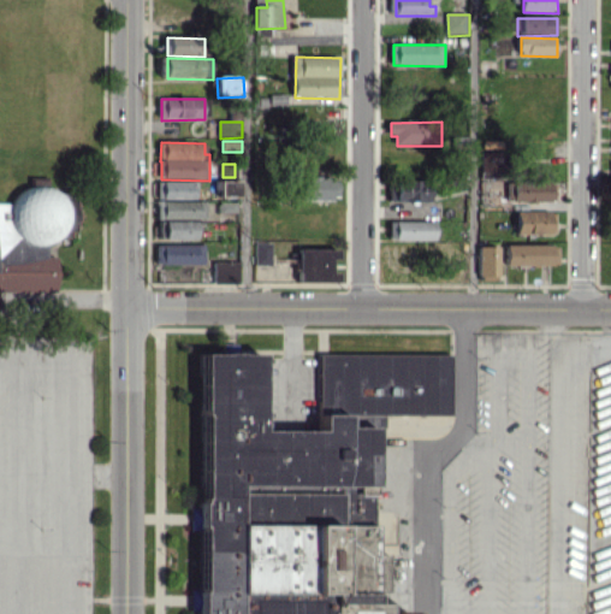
[(306,202),(336,202),(336,178),(306,178),(306,202)]
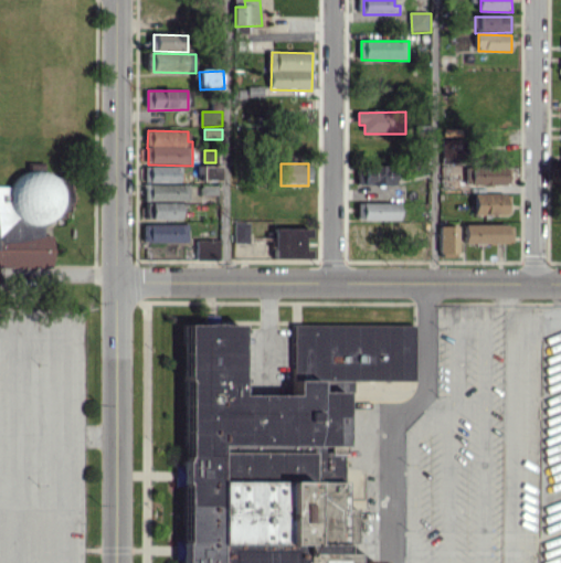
[(183,183),(183,167),(146,168),(146,184),(183,183)]
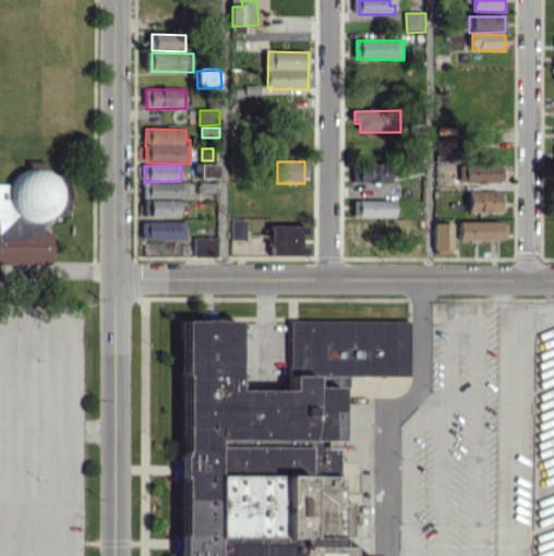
[(220,180),(220,165),(202,165),(202,180),(220,180)]
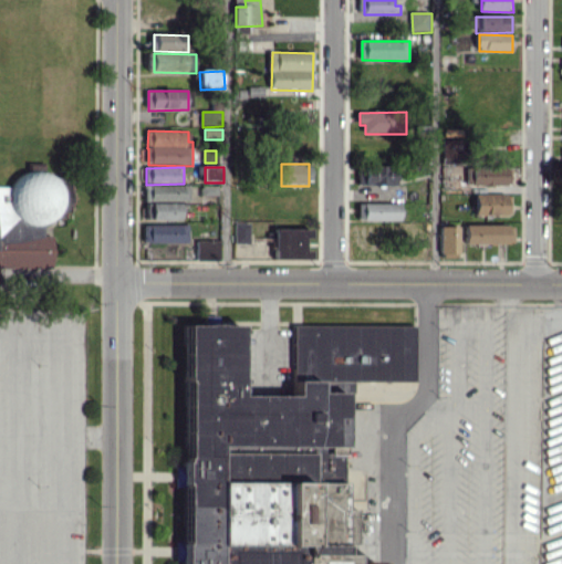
[(373,177),(361,176),(361,186),(396,187),(397,168),(373,167),(373,177)]
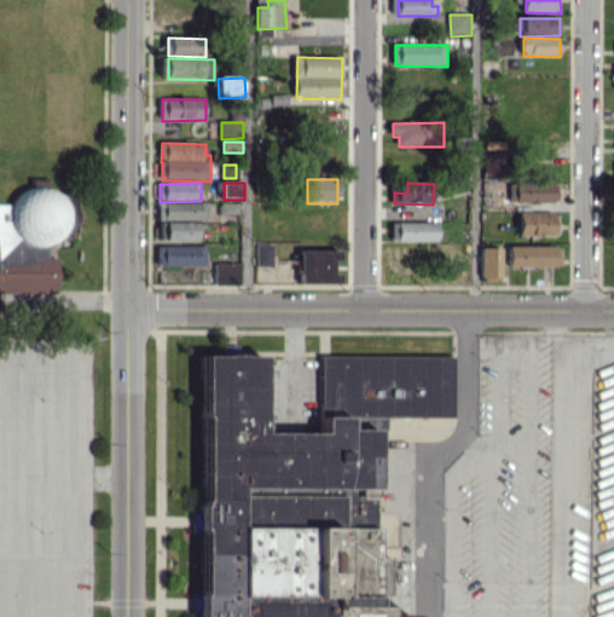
[(514,205),(560,205),(560,184),(515,184),(514,205)]
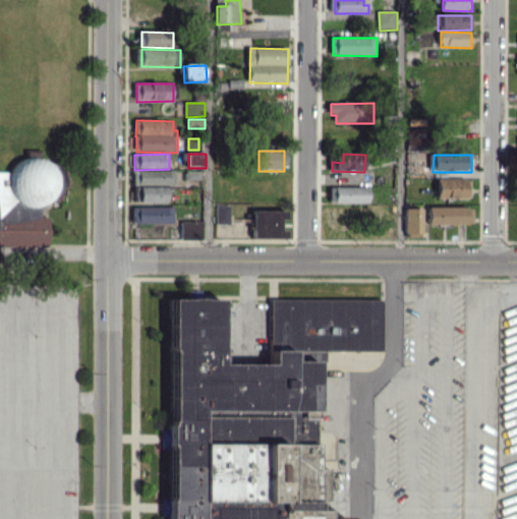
[(0,253),(2,253),(21,253),(34,247),(50,247),(50,219),(42,218),(42,207),(65,195),(65,163),(41,163),(37,156),(3,173),(0,173),(0,253)]
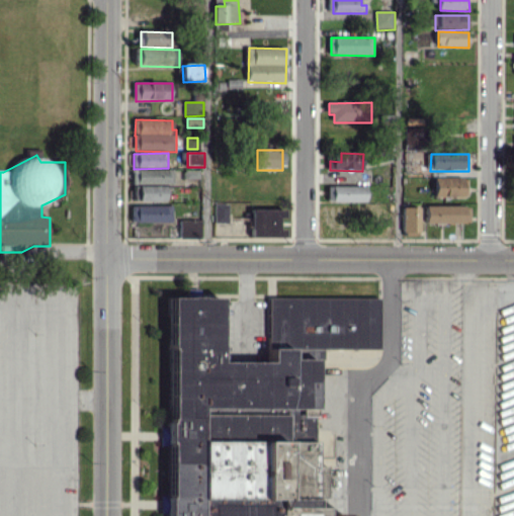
[(175,183),(175,170),(135,170),(135,184),(175,183)]
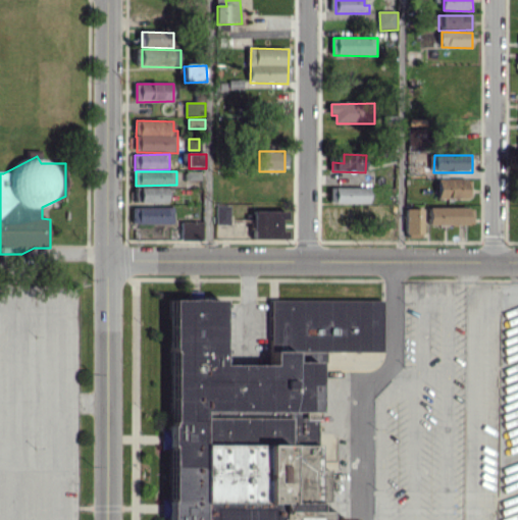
[(473,200),(473,180),(441,179),(441,199),(473,200)]
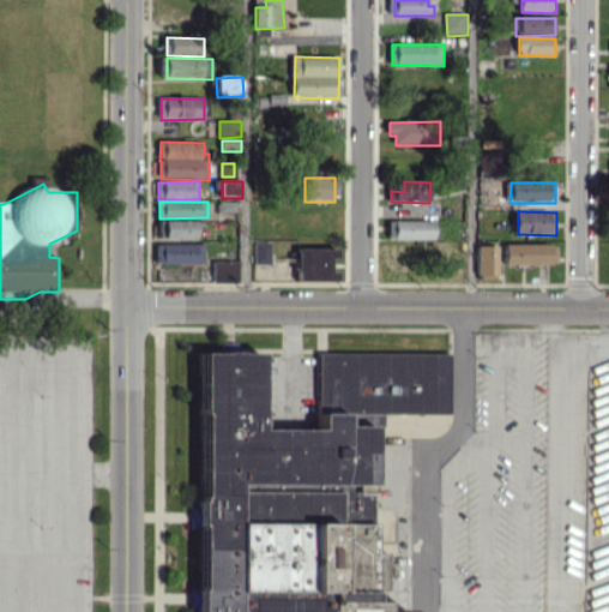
[(197,222),(163,222),(163,241),(197,240),(197,222)]
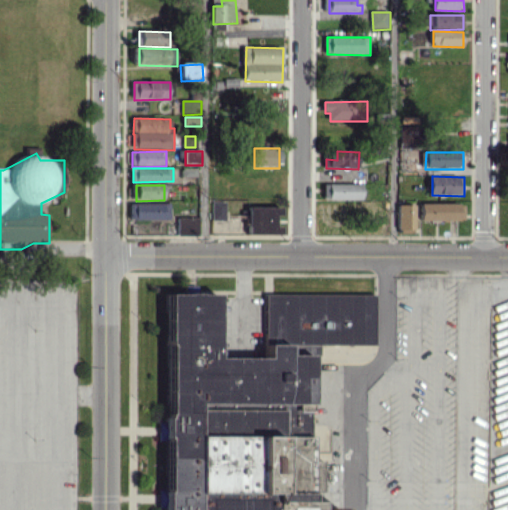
[(364,201),(364,185),(326,185),(326,200),(364,201)]
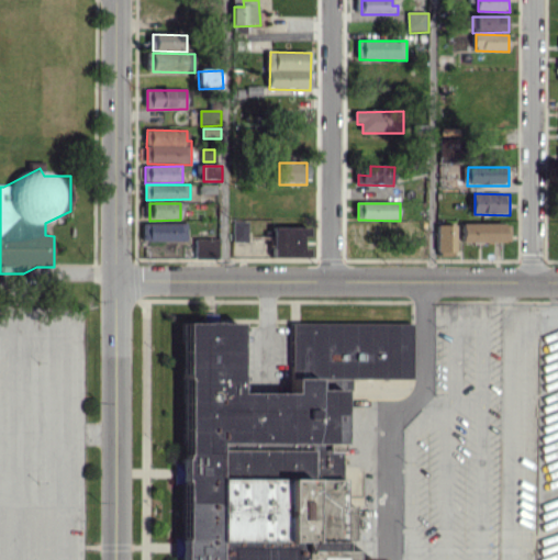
[(235,244),(250,244),(250,223),(236,223),(235,244)]
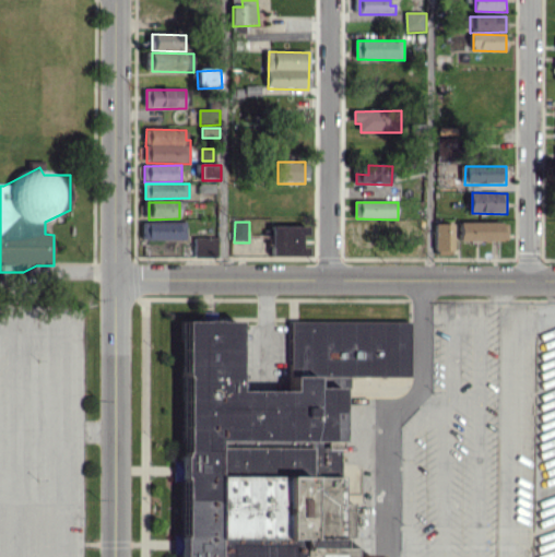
[(145,240),(187,241),(188,224),(145,223),(145,240)]
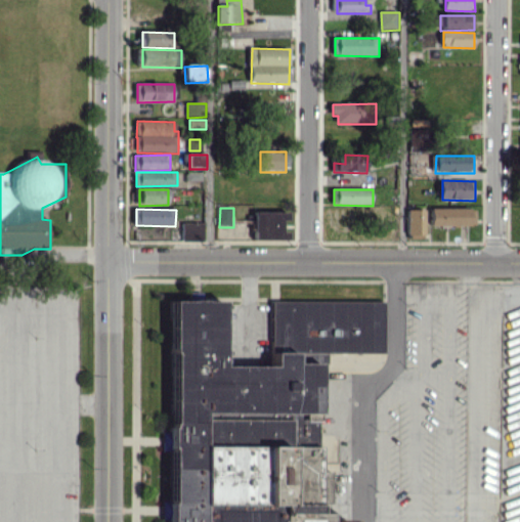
[(432,209),(432,226),(477,227),(477,210),(432,209)]
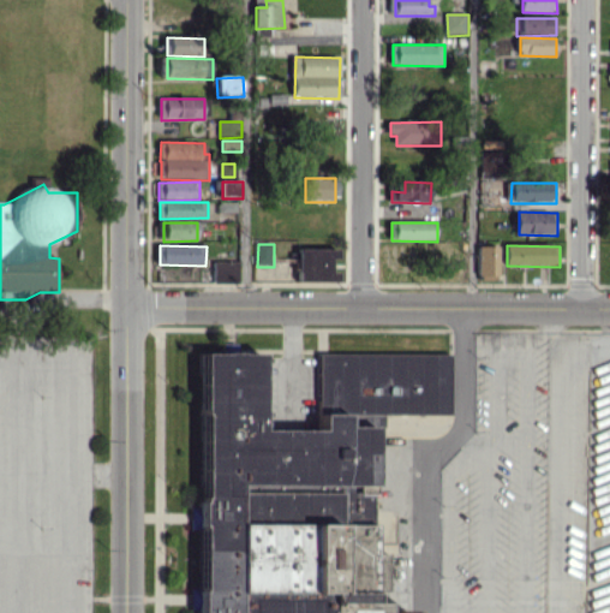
[(480,248),(480,279),(501,279),(501,248),(480,248)]
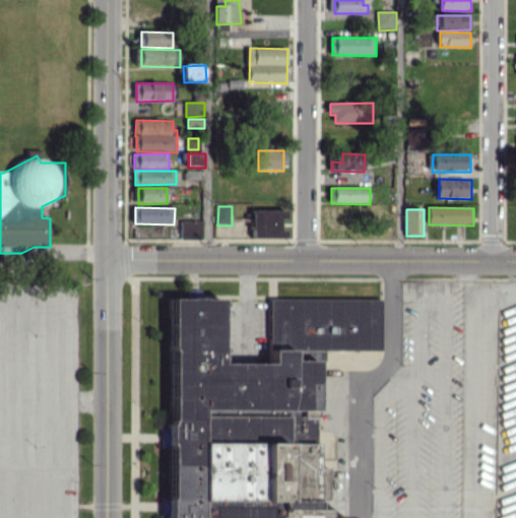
[(287,211),(254,211),(255,240),(286,239),(286,231),(281,231),(281,220),(287,220),(287,211)]
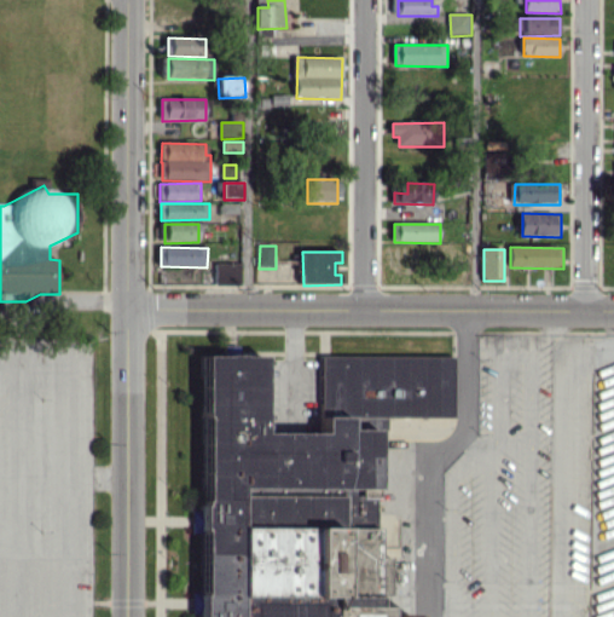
[(218,265),(218,287),(243,287),(243,265),(218,265)]
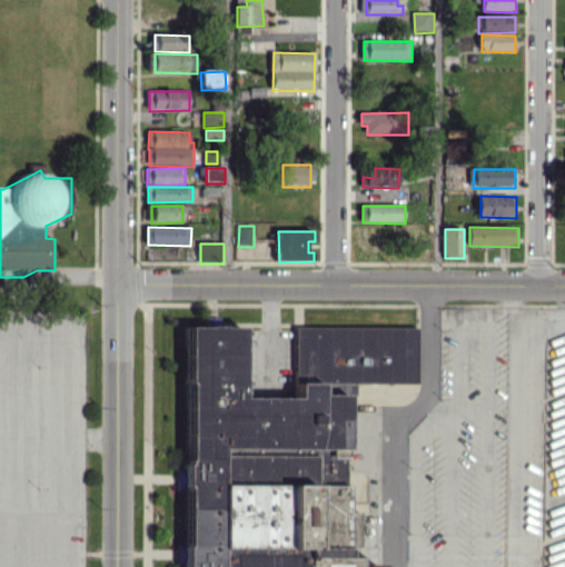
[(178,322),(181,566),(353,566),(352,395),(424,394),(423,319),(178,322)]
